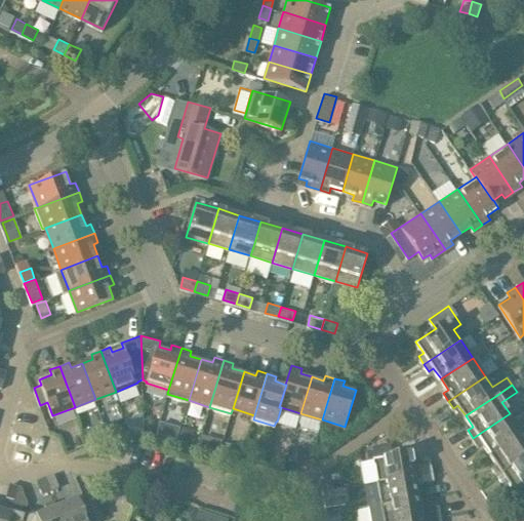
[(510,413),(473,438),(478,445),(483,442),(490,452),(522,432),(510,413)]
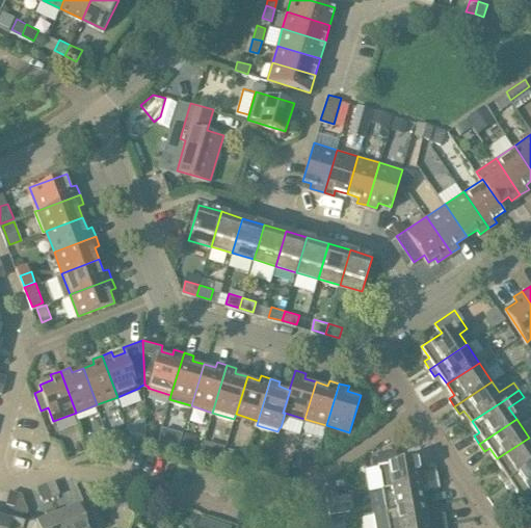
[(130,432),(126,423),(117,426),(121,436),(130,432)]
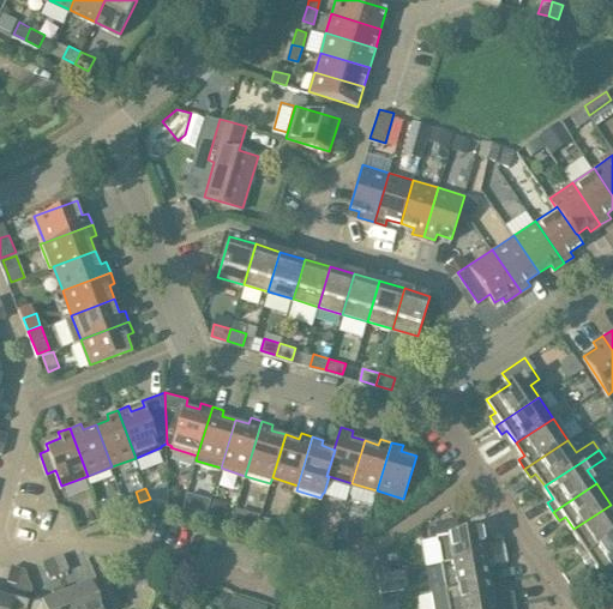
[(196,508),(199,495),(187,492),(184,505),(196,508)]
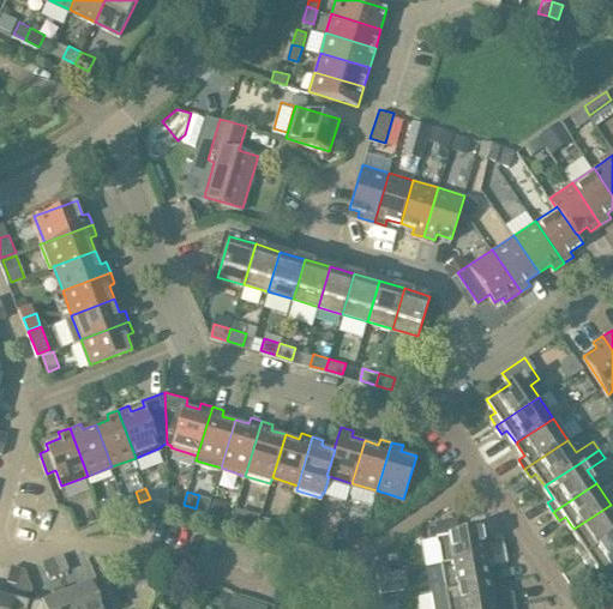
[(226,507),(221,499),(212,496),(209,511),(223,514),(226,507)]
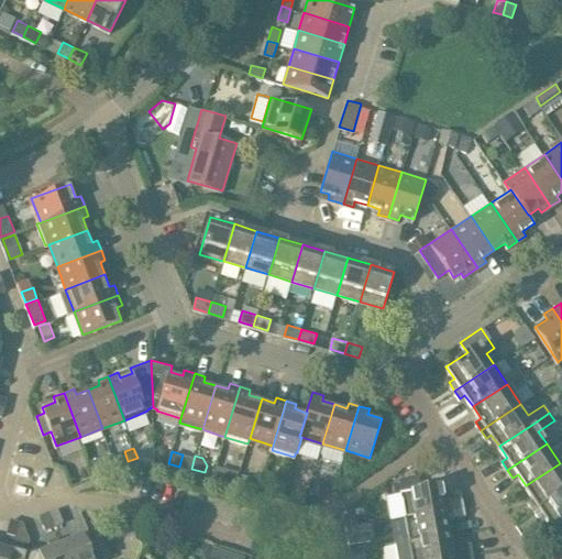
[(95,474),(108,469),(103,457),(89,462),(95,474)]
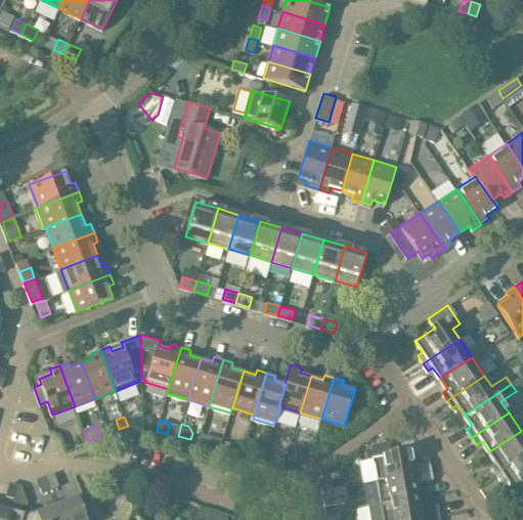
[(522,433),(521,431),(489,451),(496,463),(492,466),(496,473),(522,456),(522,433)]
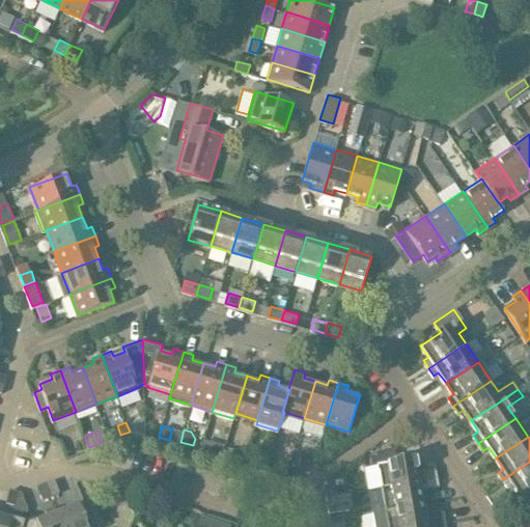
[(215,441),(212,453),(222,456),(225,444),(215,441)]
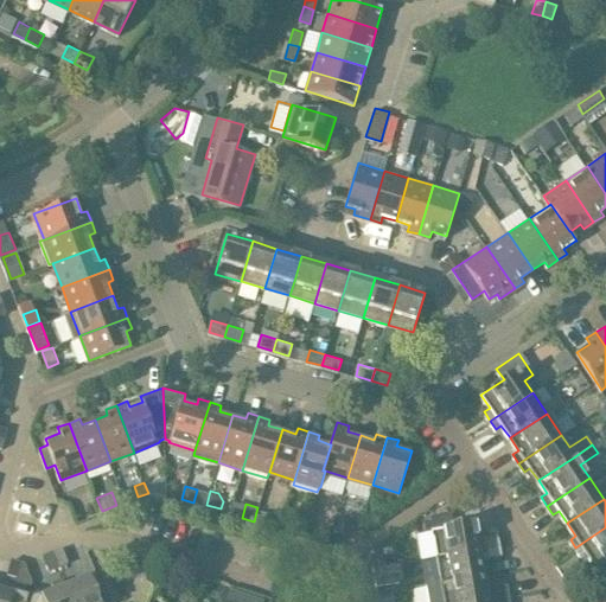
[(259,510),(256,520),(272,525),(275,514),(259,510)]
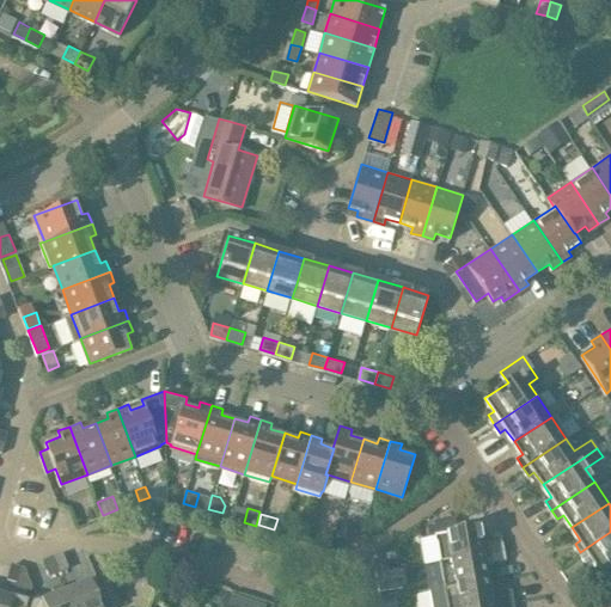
[(489,551),(505,549),(502,538),(482,541),(480,526),(458,529),(456,515),(438,519),(427,525),(429,535),(435,534),(440,559),(483,552),(489,551)]
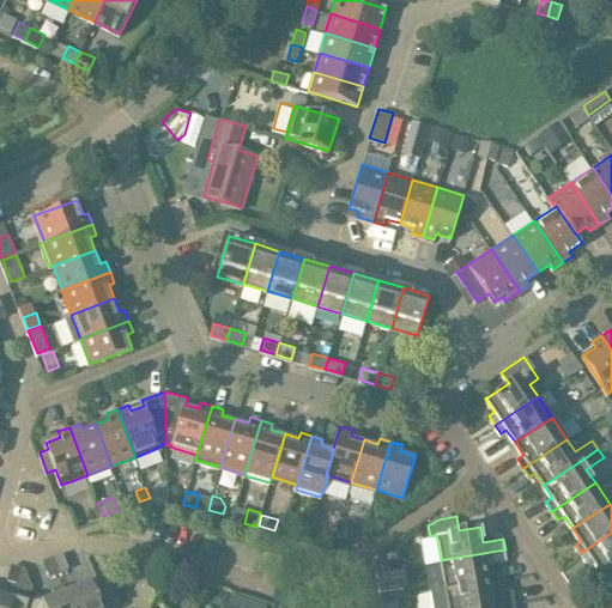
[(303,522),(302,528),(298,539),(308,542),(308,541),(311,530),(313,524),(303,522)]
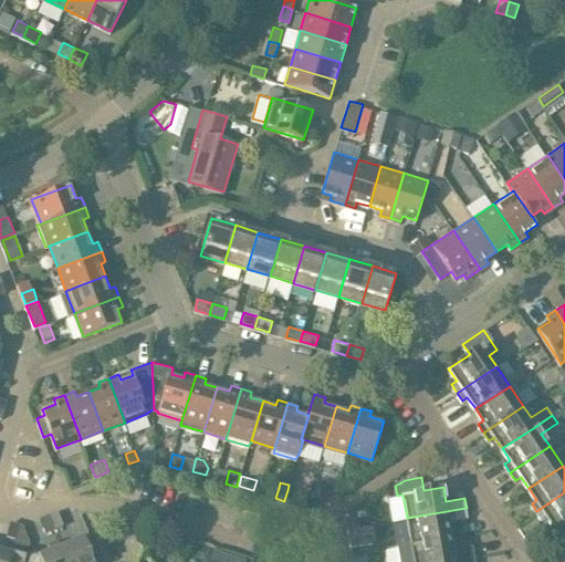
[(315,482),(312,493),(324,497),(327,486),(315,482)]
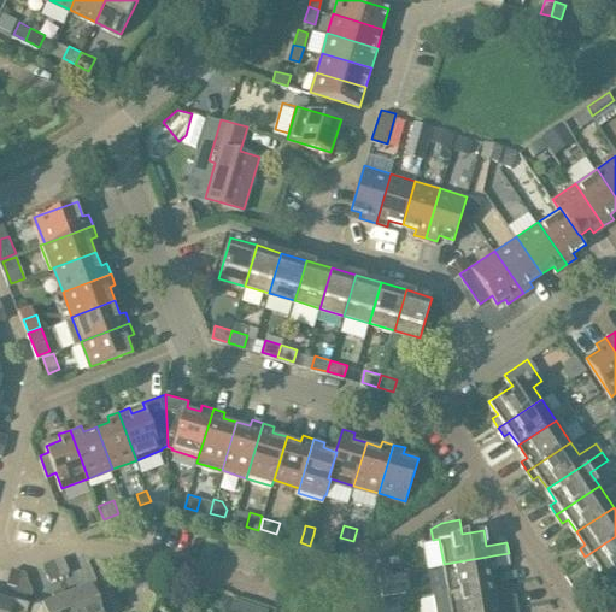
[(327,535),(322,549),(334,553),(338,539),(327,535)]
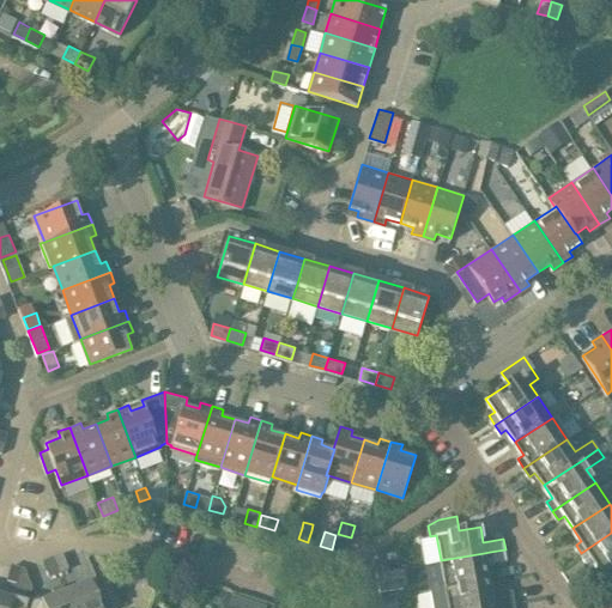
[(611,533),(581,553),(587,561),(593,558),(601,572),(611,565),(611,533)]
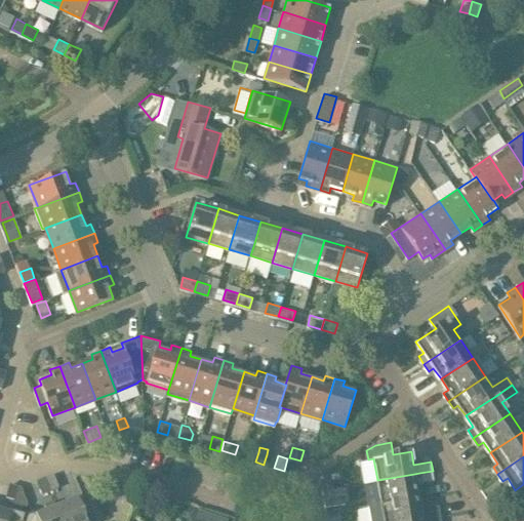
[(433,471),(419,473),(421,481),(434,479),(433,471)]
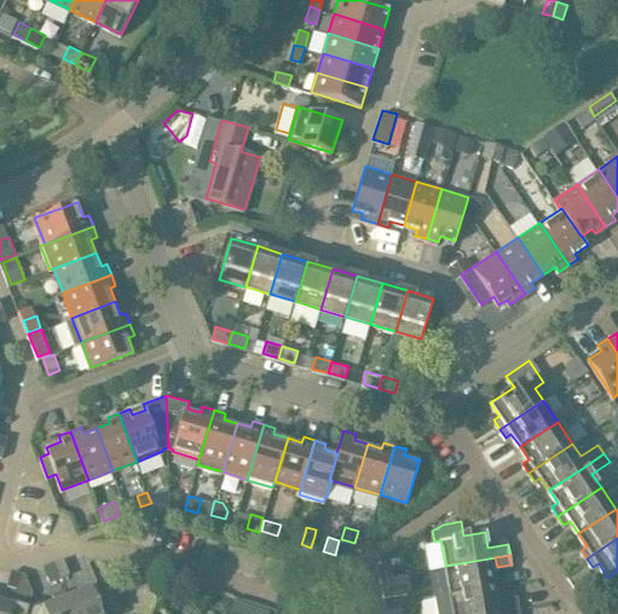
[(55,561),(61,577),(71,573),(65,557),(55,561)]
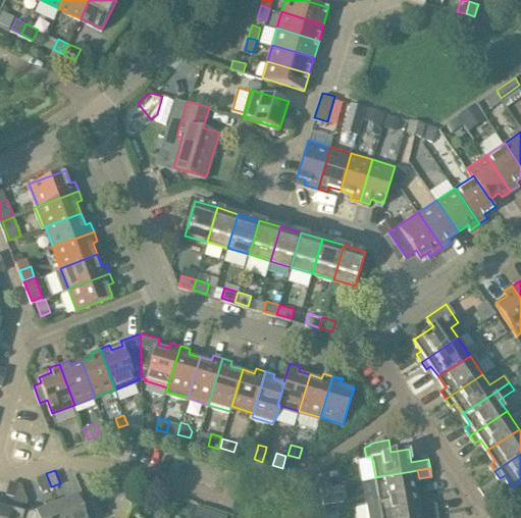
[(378,499),(416,493),(412,471),(375,477),(378,499)]
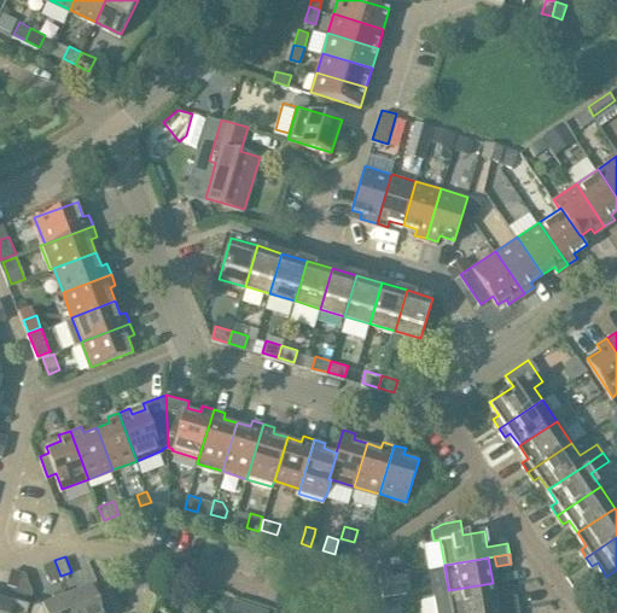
[(54,560),(45,564),(44,565),(50,581),(60,576),(54,560)]
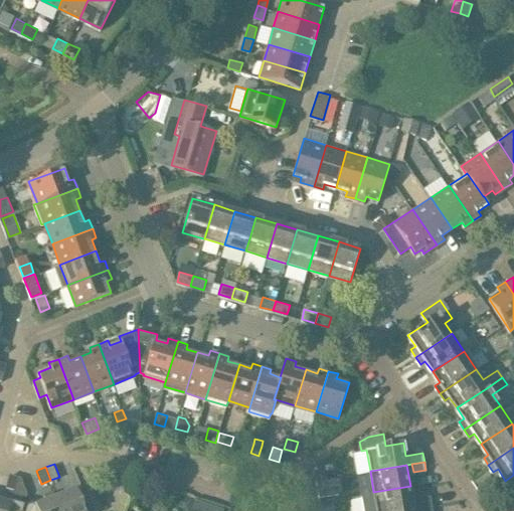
[(15,488),(18,476),(10,473),(7,486),(15,488)]
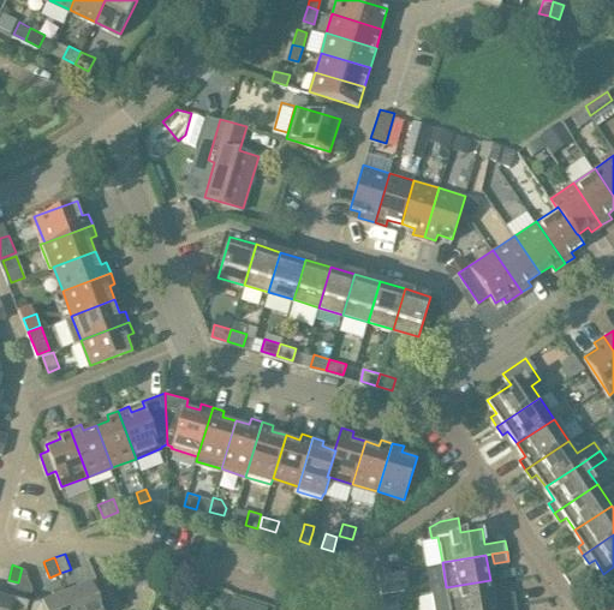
[(13,599),(10,609),(46,609),(43,600),(33,605),(30,609),(25,609),(28,603),(23,602),(27,591),(31,592),(33,587),(25,568),(22,568),(18,582),(13,599)]
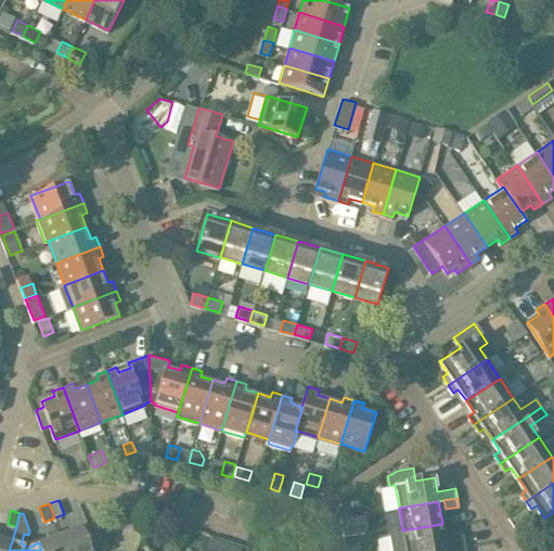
[(342,517),(344,535),(365,532),(369,526),(366,513),(342,517)]
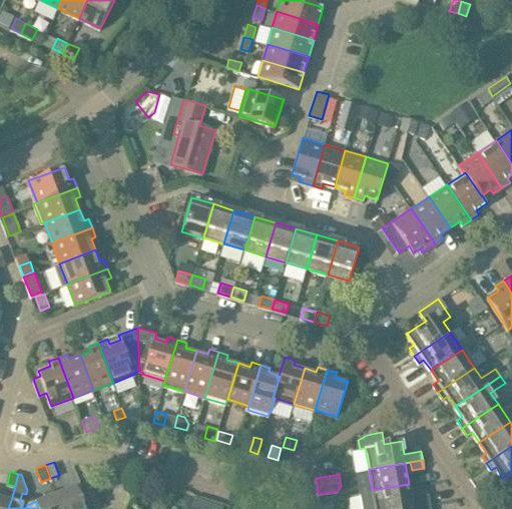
[(363,508),(391,508),(413,505),(430,502),(428,494),(411,497),(409,484),(372,490),(361,492),(363,508)]
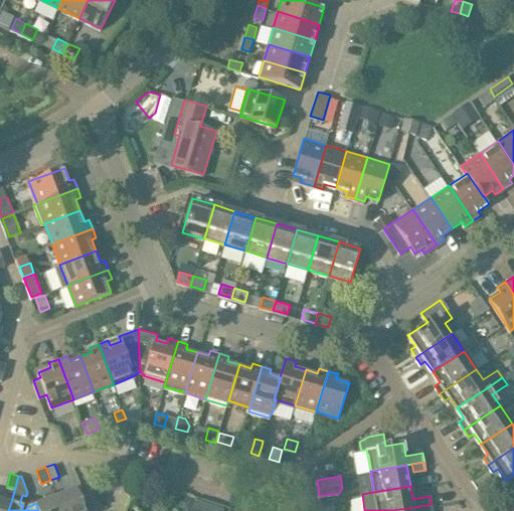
[(87,510),(76,487),(56,495),(62,510),(87,510)]
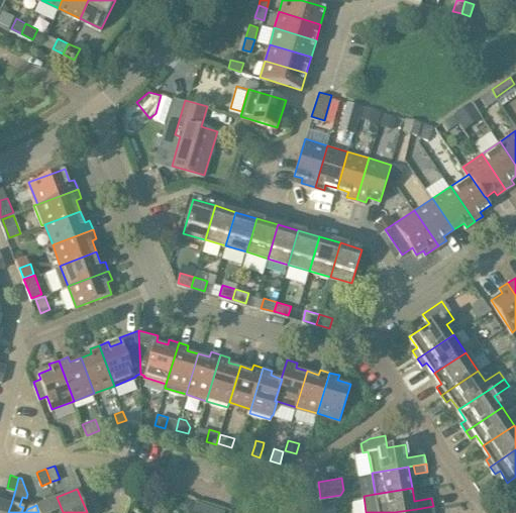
[(179,504),(183,510),(191,512),(195,500),(182,496),(179,504)]
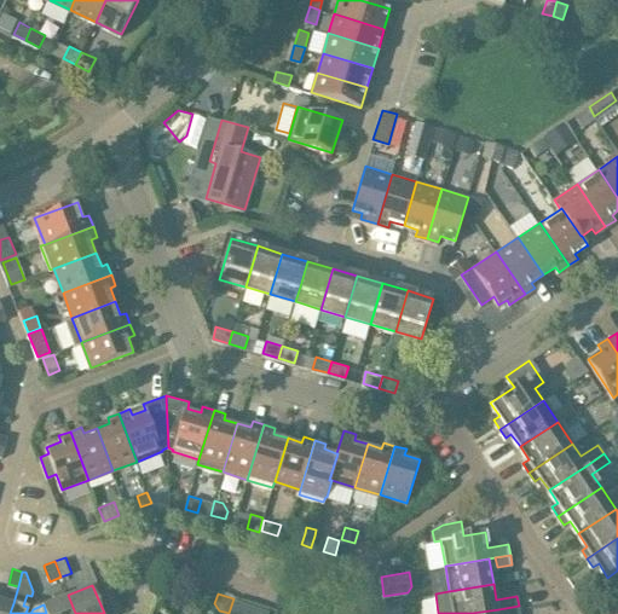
[(75,613),(68,595),(44,604),(46,613),(75,613)]
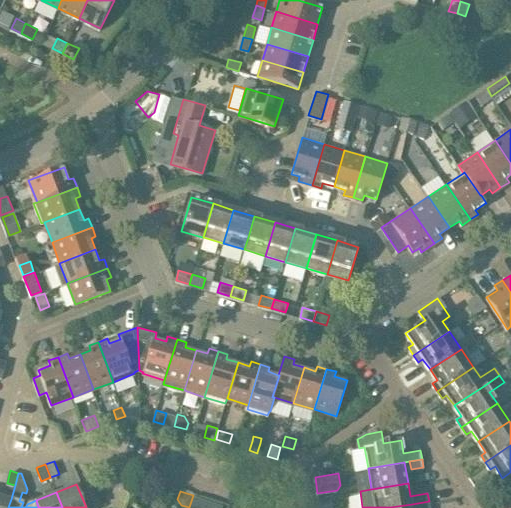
[(0,495),(0,507),(8,507),(11,499),(0,495)]
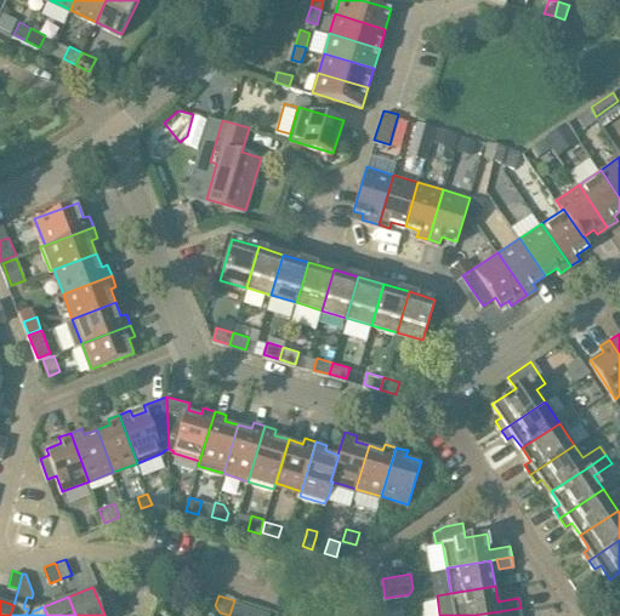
[(249,615),(252,606),(235,600),(229,615),(249,615)]
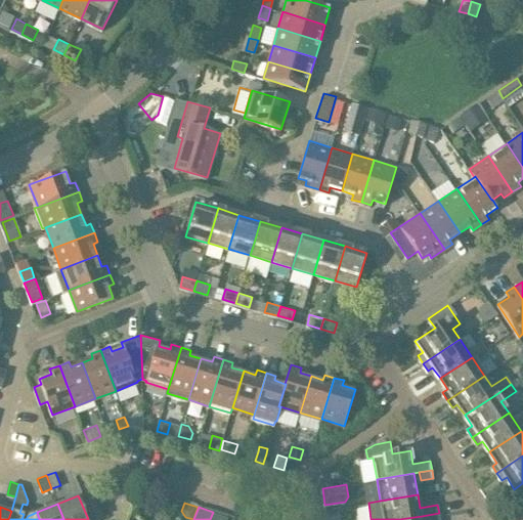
[(336,509),(327,511),(328,519),(335,519),(338,519),(336,509)]
